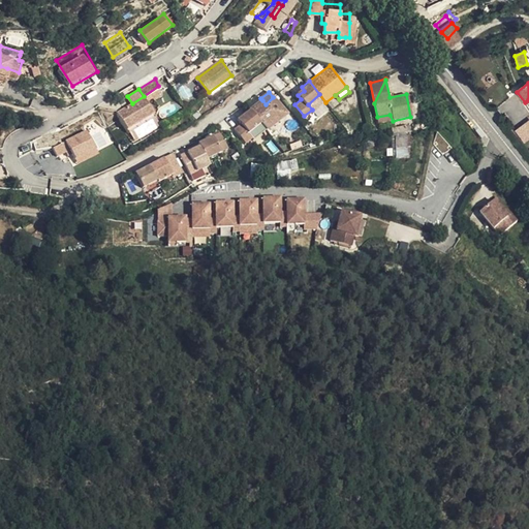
[(156,117),(144,96),(132,103),(117,114),(130,133),(130,132),(155,117),(156,117)]
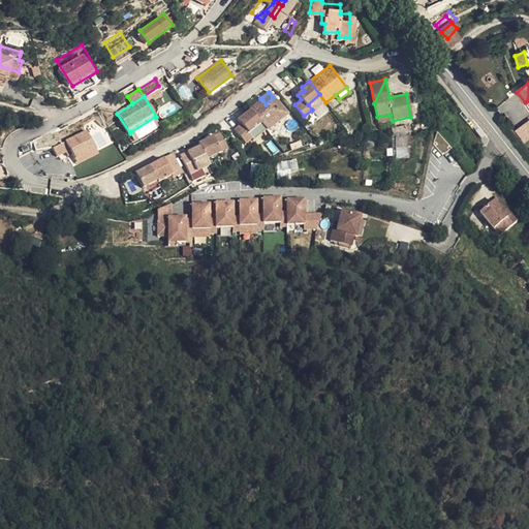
[(286,113),(273,97),(266,104),(262,100),(256,105),(254,103),(243,113),(245,115),(238,120),(240,123),(231,129),(244,144),(252,136),(247,130),(258,120),(263,126),(266,129),(286,113)]
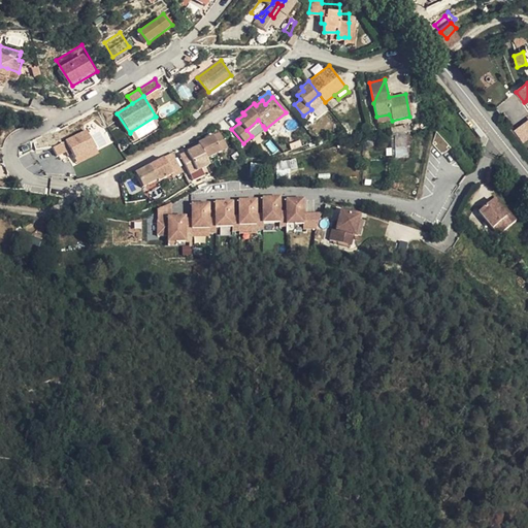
[(135,140),(160,125),(155,117),(130,132),(135,140)]
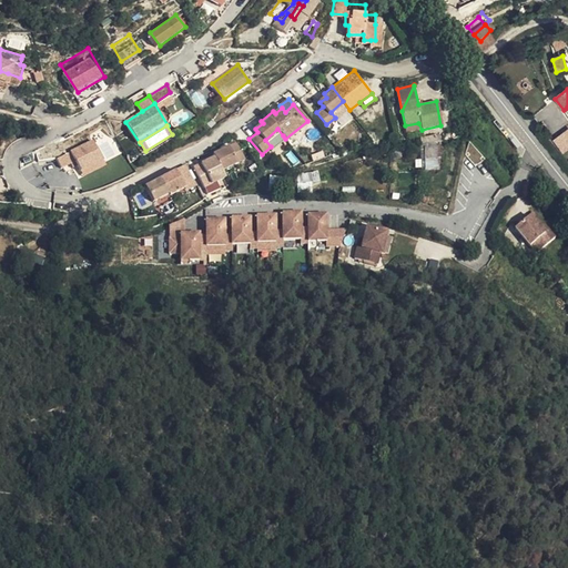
[(271,146),(283,135),(277,129),(265,140),(271,146)]
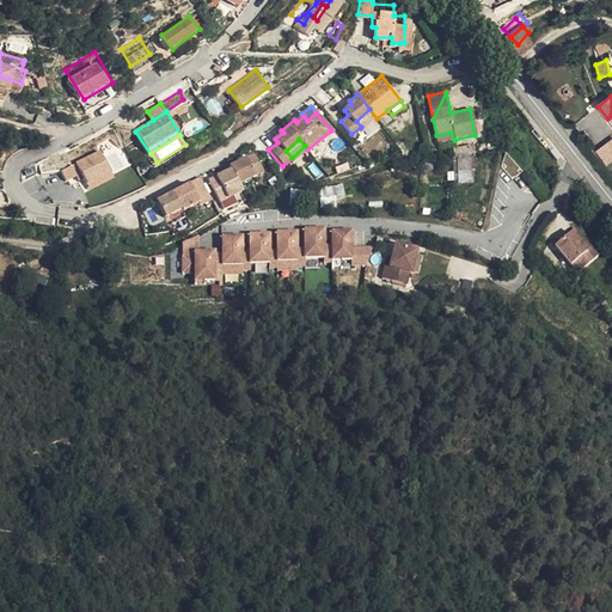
[(611,139),(597,151),(607,165),(611,160),(611,139)]
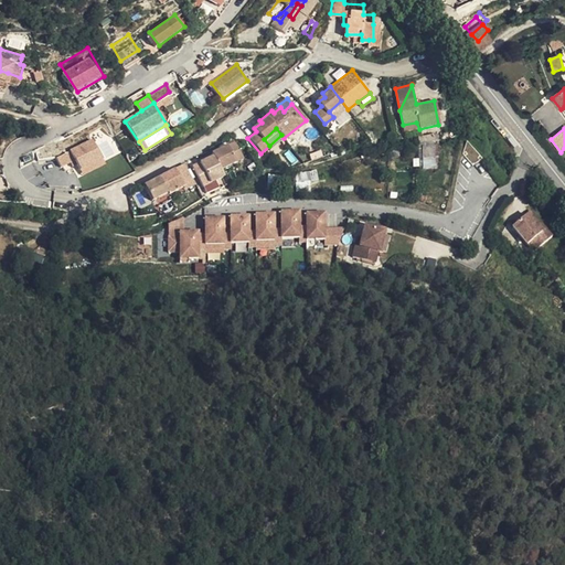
[(103,159),(92,139),(56,158),(61,167),(70,162),(74,160),(76,164),(80,170),(103,159)]
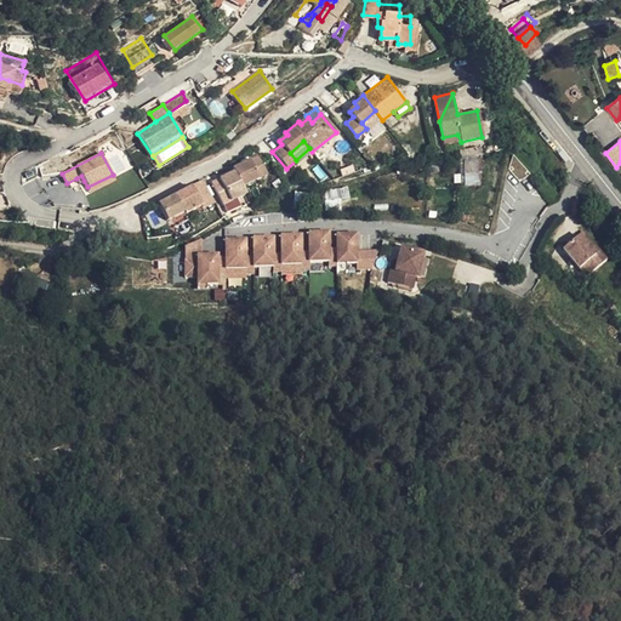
[(267,174),(255,153),(231,165),(233,170),(210,182),(222,203),(245,192),(243,186),(267,174)]
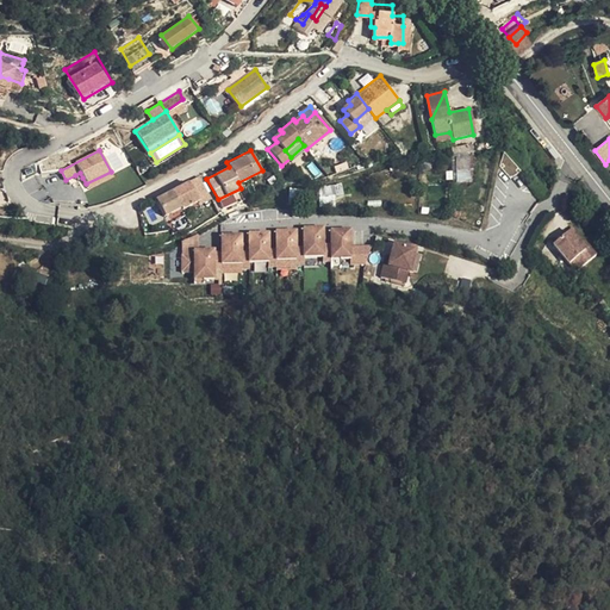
[(455,157),(458,181),(472,180),(470,156),(455,157)]
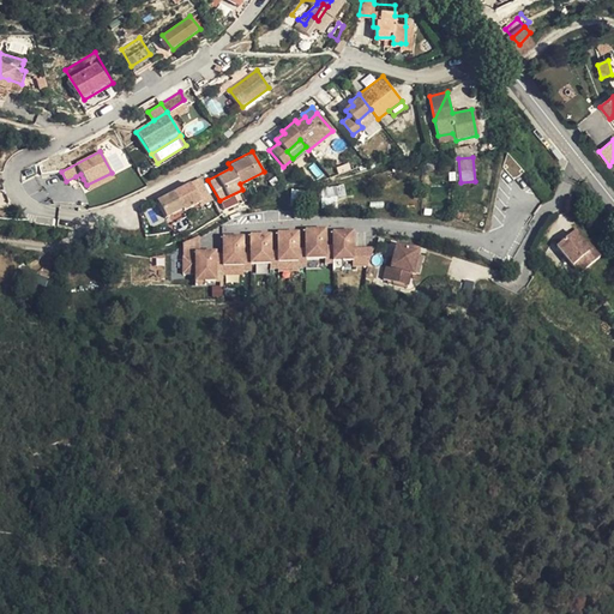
[(112,173),(86,185),(90,191),(114,178),(112,173)]
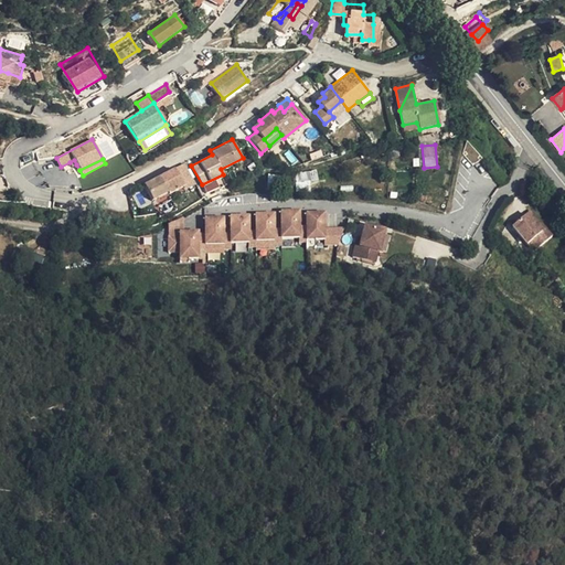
[(173,174),(182,170),(180,166),(170,170),(173,174)]
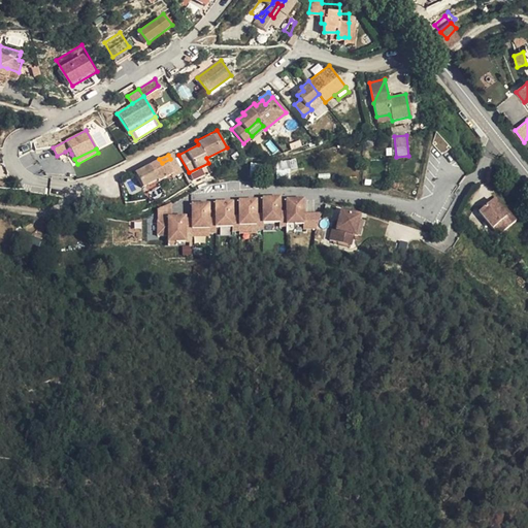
[(179,173),(170,159),(162,163),(159,159),(149,165),(151,170),(141,174),(150,188),(163,179),(165,183),(179,173)]
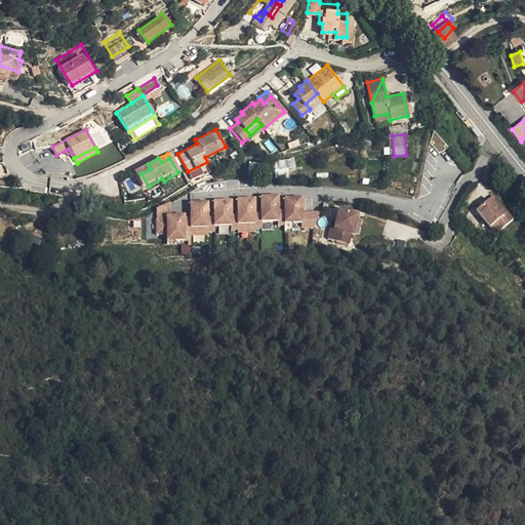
[(138,169),(140,173),(150,169),(148,164),(138,169)]
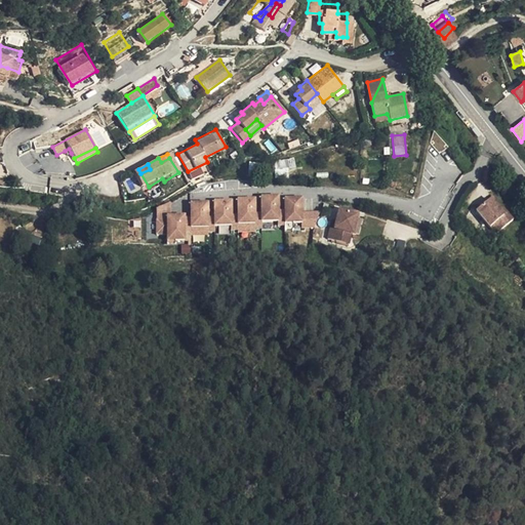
[(491,194),(487,197),(499,213),(503,210),(491,194)]
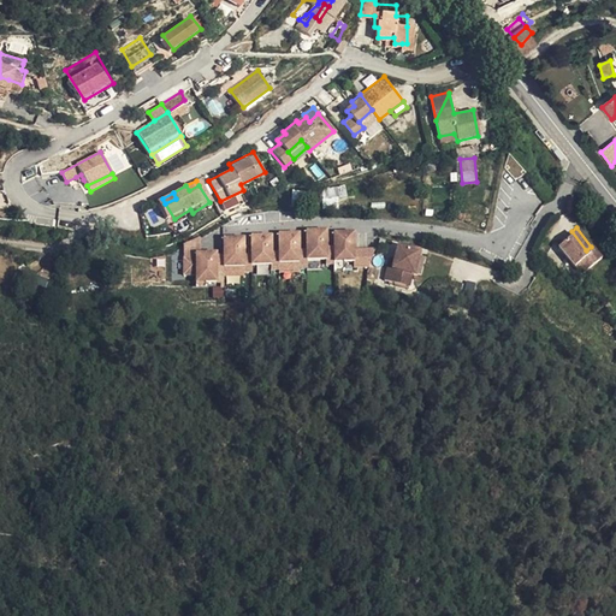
[(329,256),(327,229),(306,230),(307,258),(329,256)]
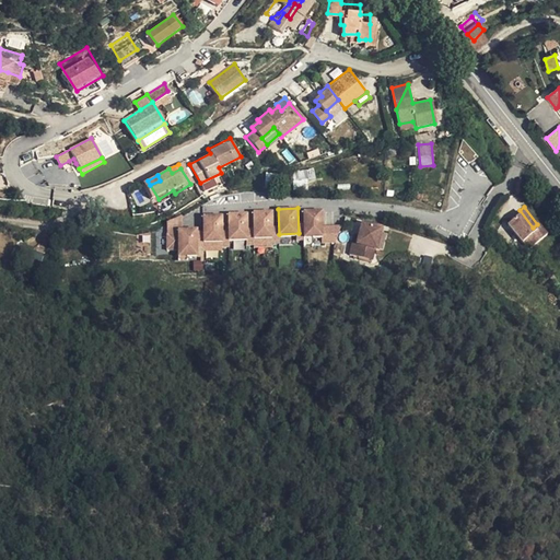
[(323,234),(322,209),(302,210),(303,235),(323,234)]
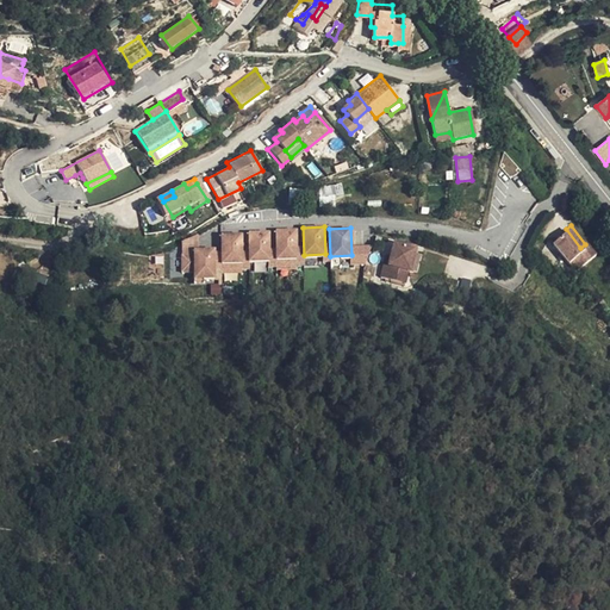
[(299,256),(298,229),(277,230),(278,257),(299,256)]
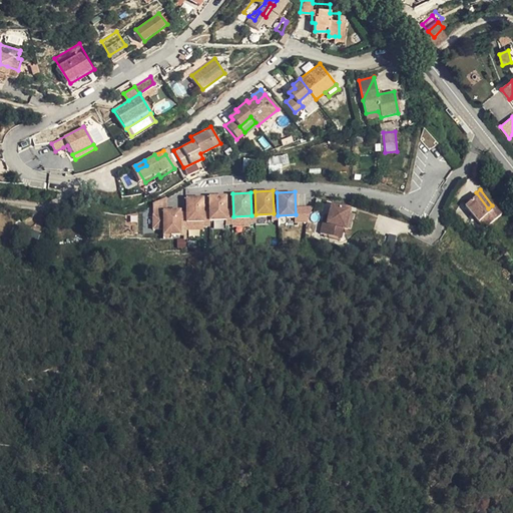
[(492,205),(488,208),(476,192),(463,202),(475,219),(477,217),(483,224),(498,212),(492,205)]
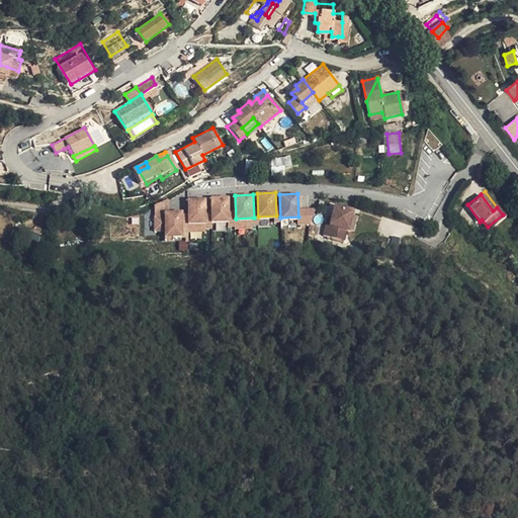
[(231,219),(230,195),(211,196),(212,220),(231,219)]
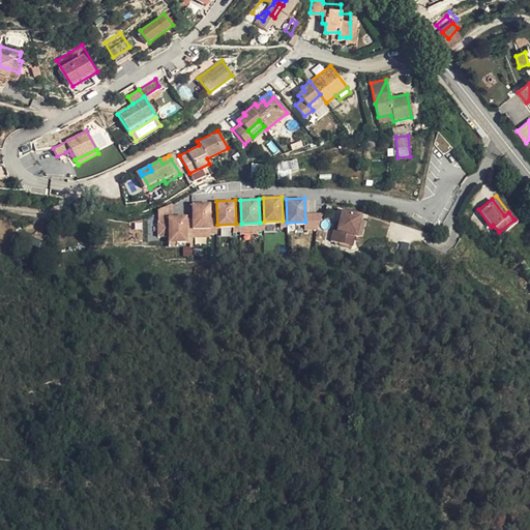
[(212,227),(211,203),(193,204),(194,228),(212,227)]
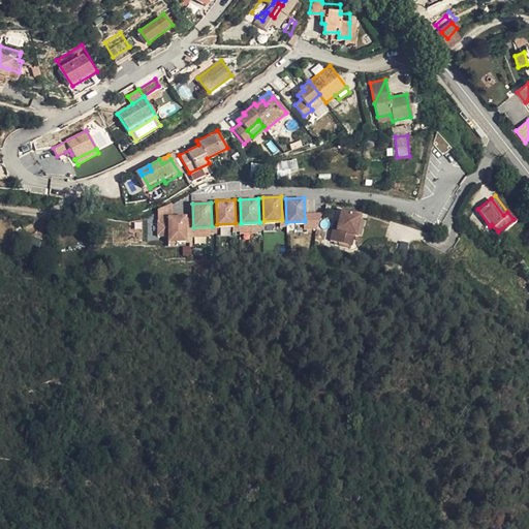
[(187,240),(187,215),(172,215),(170,205),(158,209),(158,236),(168,235),(168,240),(187,240)]
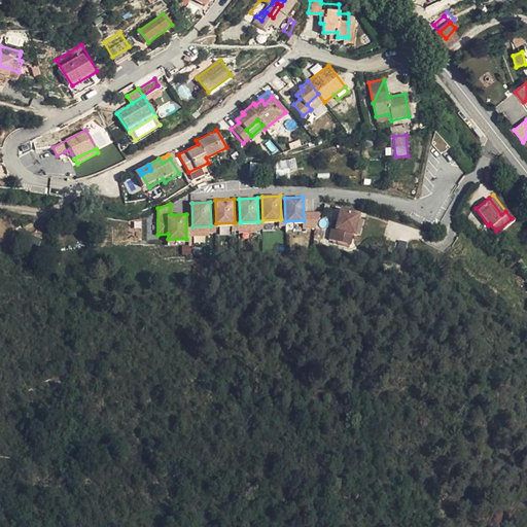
[(359,214),(340,210),(338,221),(336,229),(332,229),(330,238),(352,243),(359,214)]
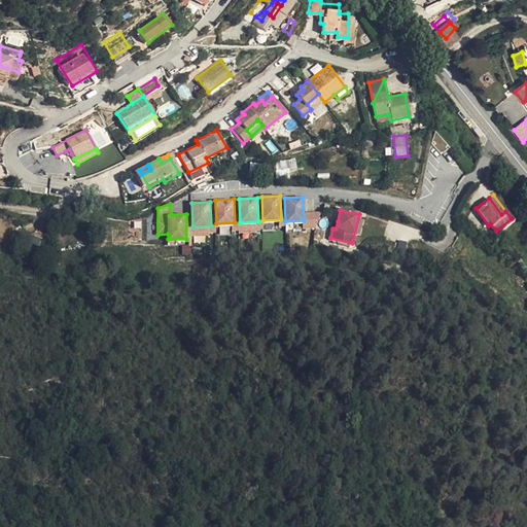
[(43,238),(35,236),(33,243),(41,245),(43,238)]
